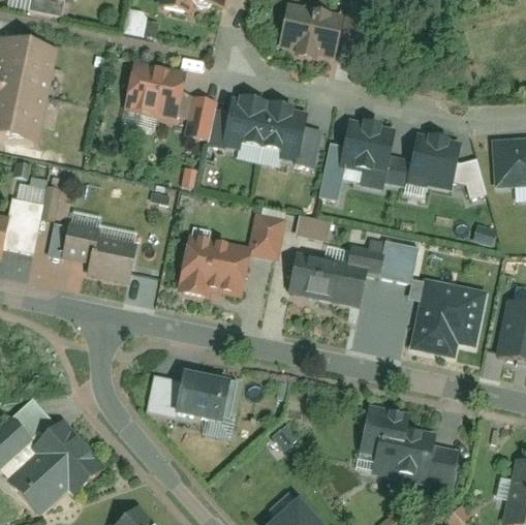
[(180,0),(179,4),(226,12),(227,0),(180,0)]
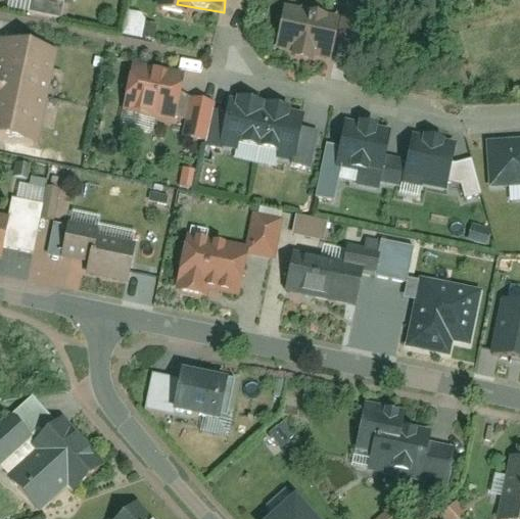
[(283,0),(274,46),(332,58),(342,13),(283,0)]
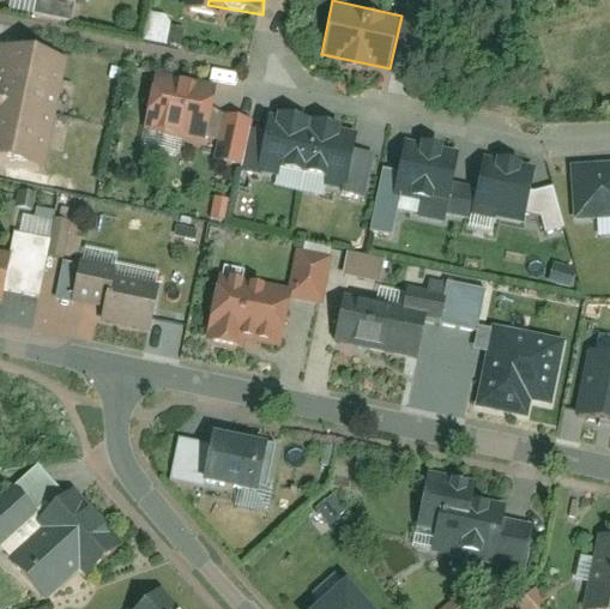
[(140,37),(159,40),(163,13),(144,11),(140,37)]
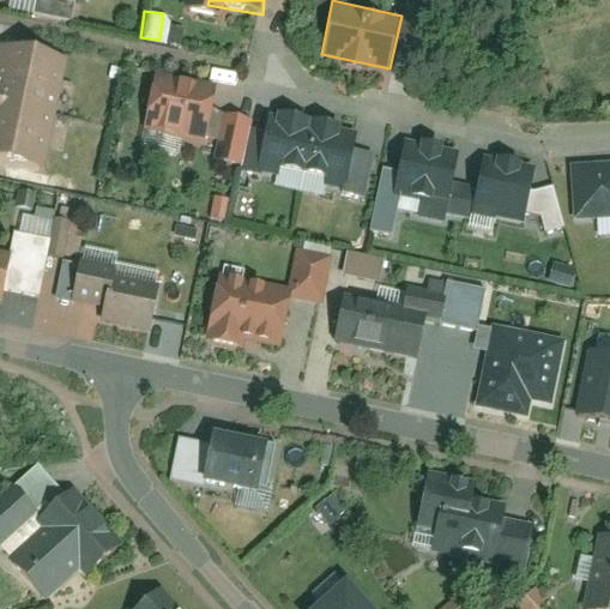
[(60,53),(0,43),(0,156),(43,163),(60,53)]
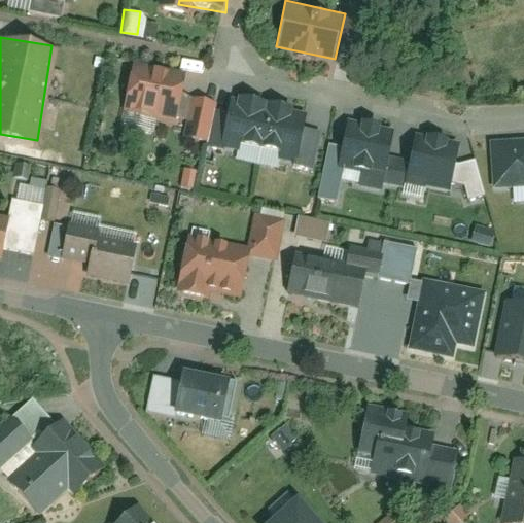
[(132,57),(118,108),(173,123),(186,70),(132,57)]
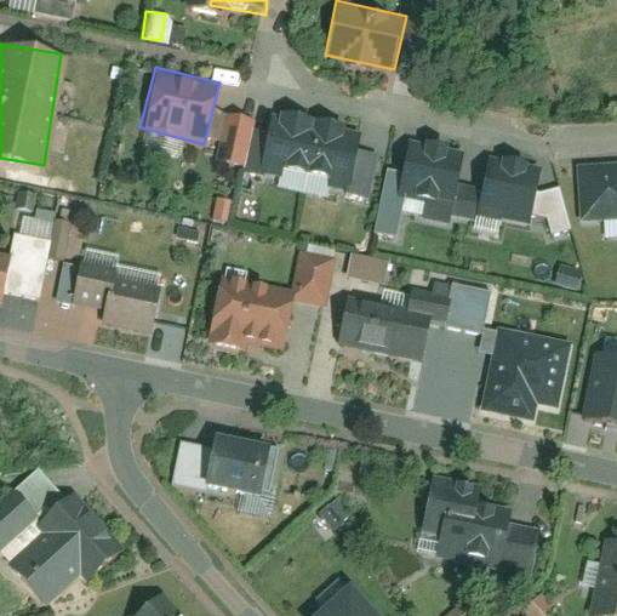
[(213,112),(205,160),(238,165),(246,117),(213,112)]
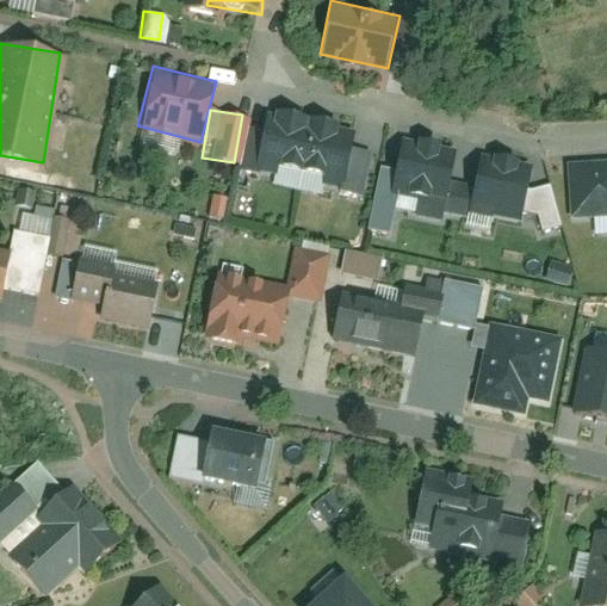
[(353,133),(265,112),(252,169),(340,190),(353,133)]
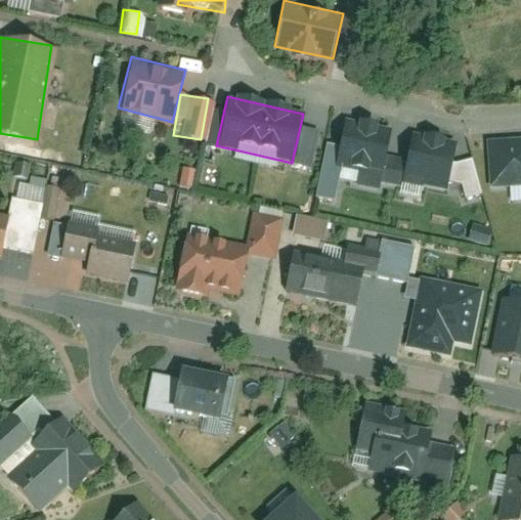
[(392,125),(346,115),(340,144),(337,161),(342,162),(360,165),(356,180),(380,185),(381,179),(386,153),(392,125)]
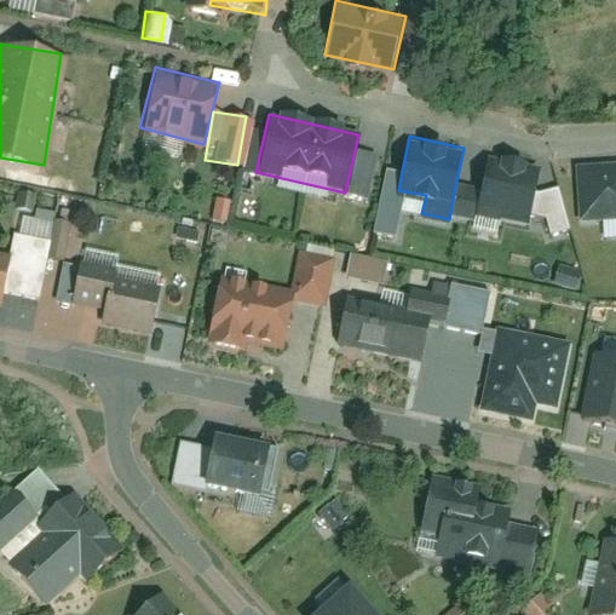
[(531,189),(536,165),(484,154),(478,185),(472,208),(525,220),(527,214),(531,189)]
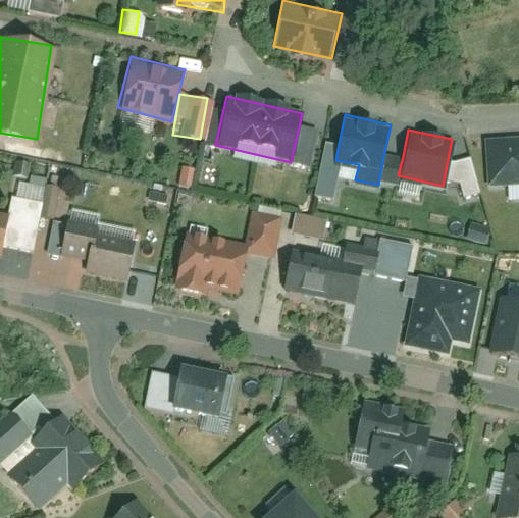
[(518,139),(484,142),(486,186),(518,183),(518,139)]
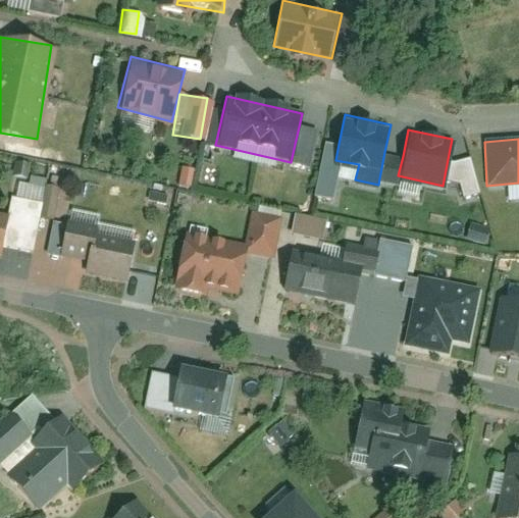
[(325,141),(315,192),(333,196),(341,161),(335,160),(339,144),(325,141)]
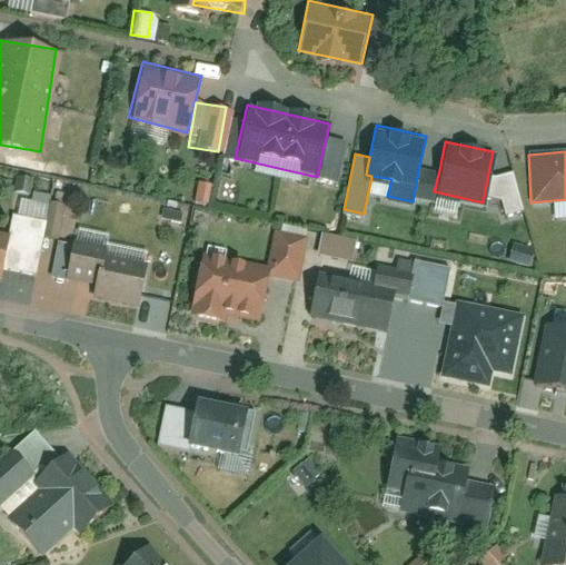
[(434,191),(439,170),(419,166),(414,195),(433,198),(434,191)]
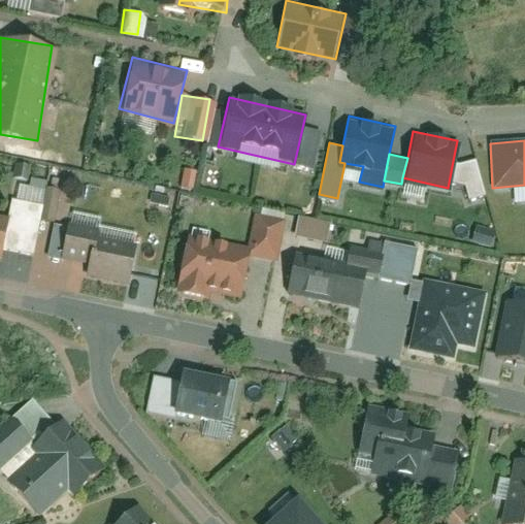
[(477,156),(453,161),(449,183),(464,183),(469,197),(484,193),(477,156)]
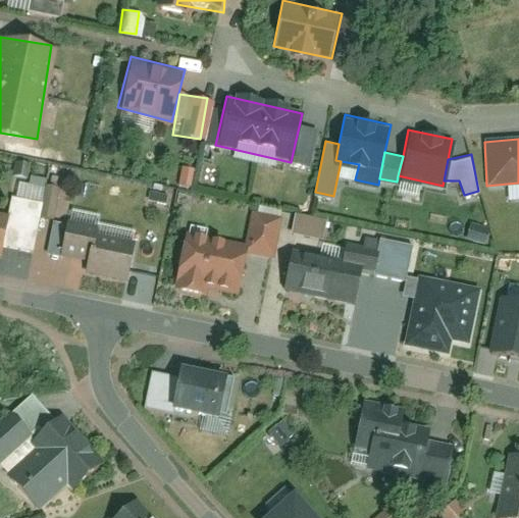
[(12,179),(22,180),(24,162),(13,161),(12,179)]
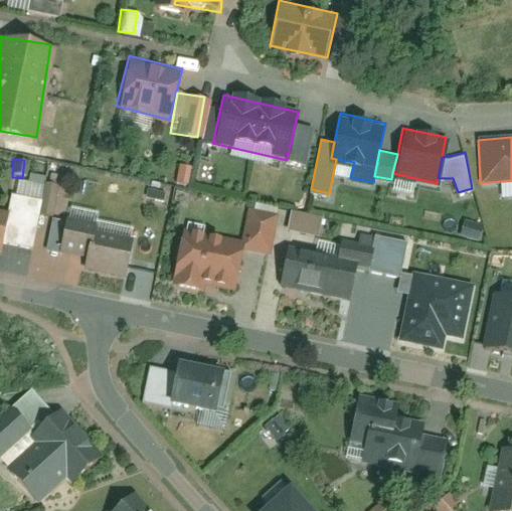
[(0,246),(1,240),(31,247),(43,197),(11,190),(7,208),(0,206),(0,246)]
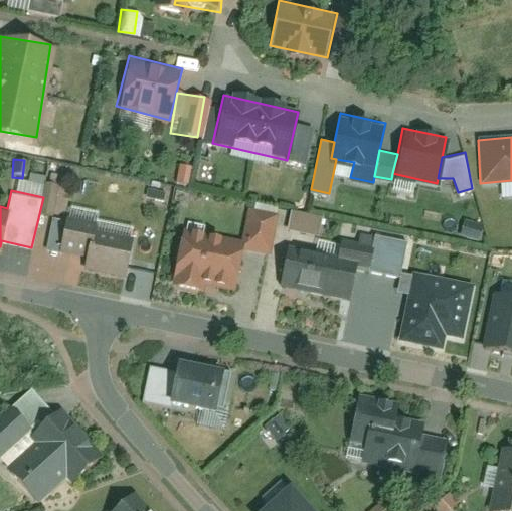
[(269,251),(276,212),(249,207),(244,240),(242,247),(269,251)]
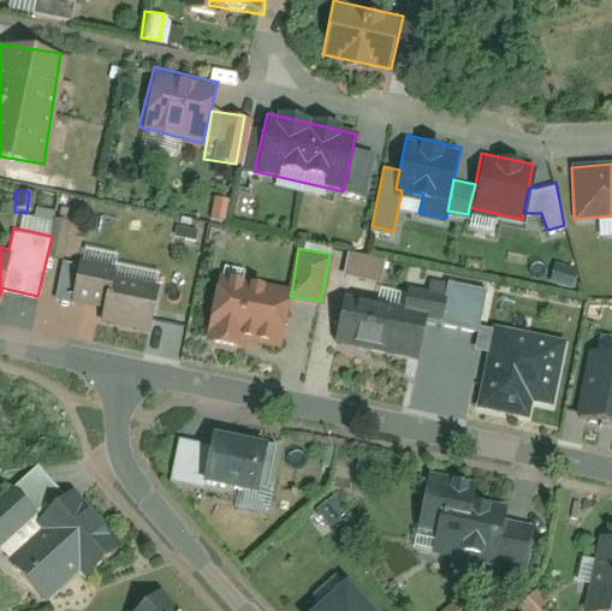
[(348,249),(343,272),(378,279),(382,256),(348,249)]
